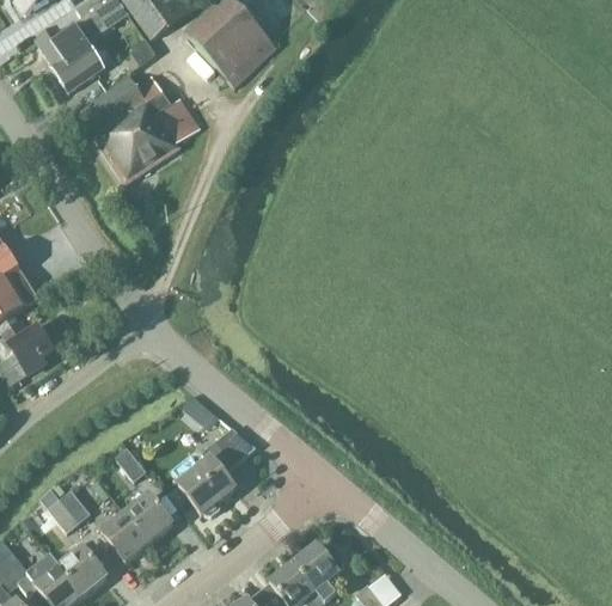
[(17,0),(28,16),(51,0),(17,0)]
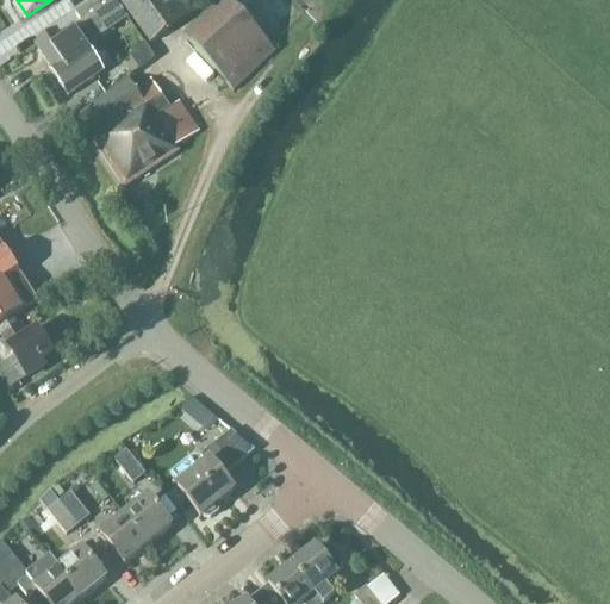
[(54,66),(51,67),(70,93),(104,70),(87,47),(131,18),(119,0),(93,0),(78,11),(83,20),(62,33),(58,27),(38,43),(54,66)]
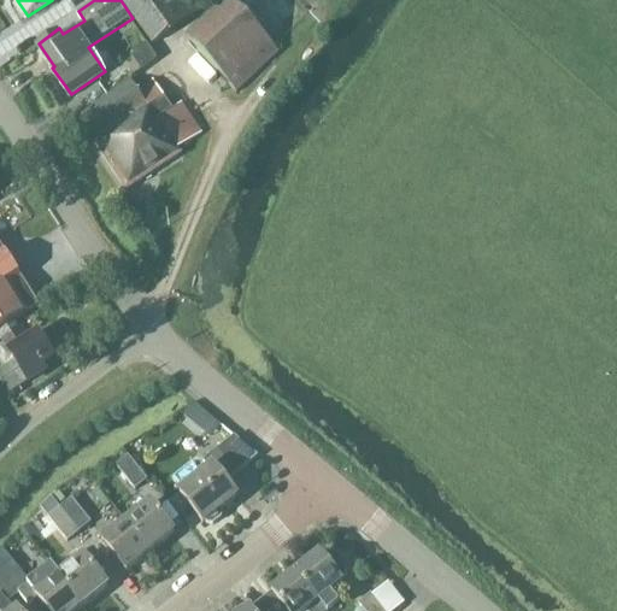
[(78,11),(94,0),(71,0),(78,11)]
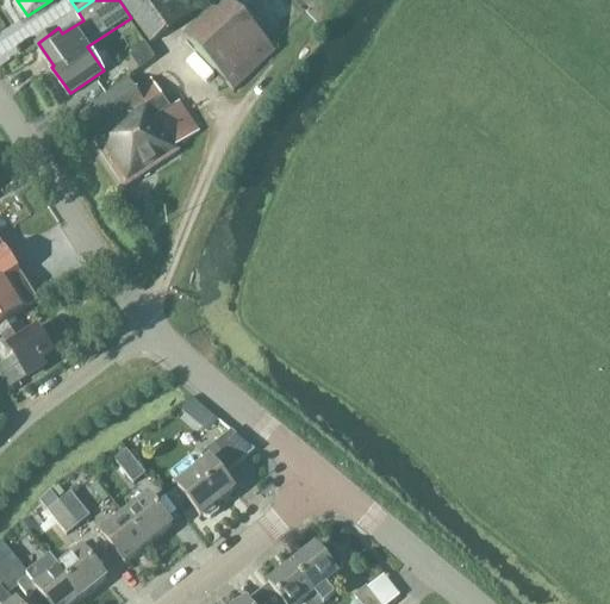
[(203,6),(198,0),(123,0),(151,41),(203,6)]
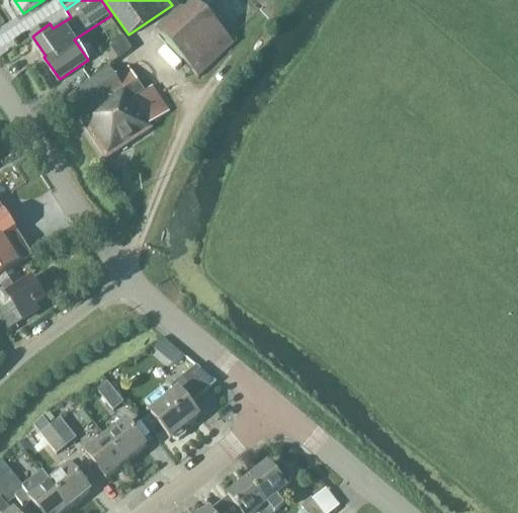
[(199,76),(235,44),(202,8),(167,40),(199,76)]
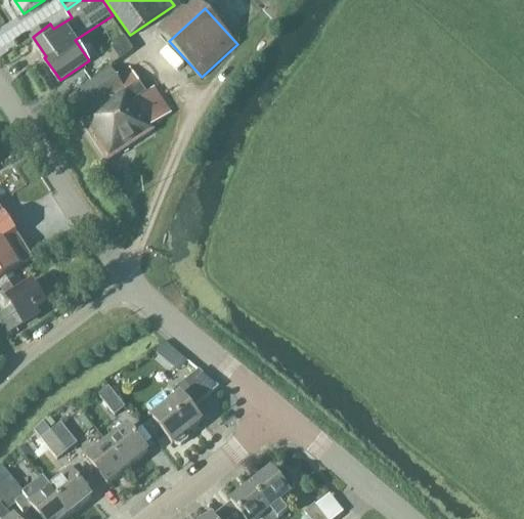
[(114,51),(130,47),(126,33),(110,37),(114,51)]
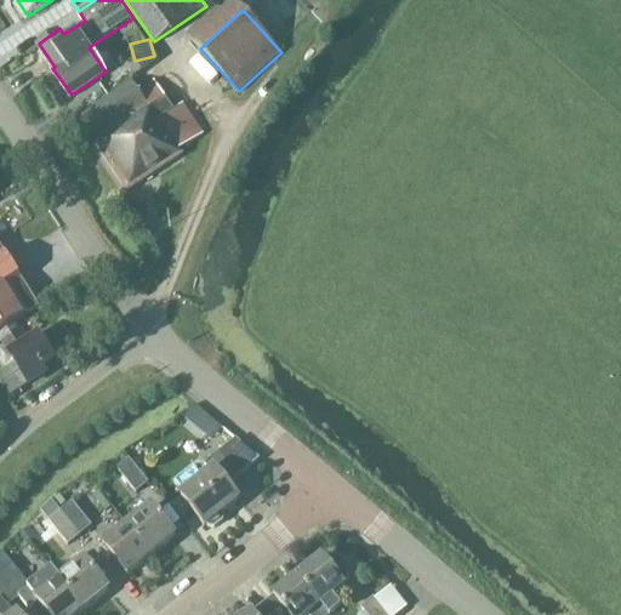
[(181,144),(204,132),(183,102),(175,108),(155,79),(138,90),(132,81),(84,113),(97,132),(92,136),(126,188),(183,151),(181,144)]
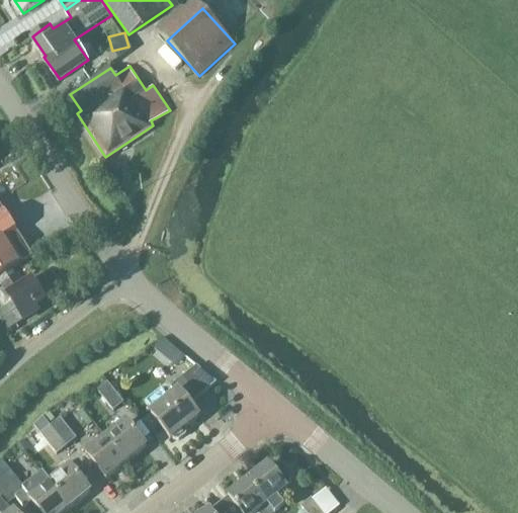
[(0,274),(13,266),(22,260),(0,226),(0,274)]
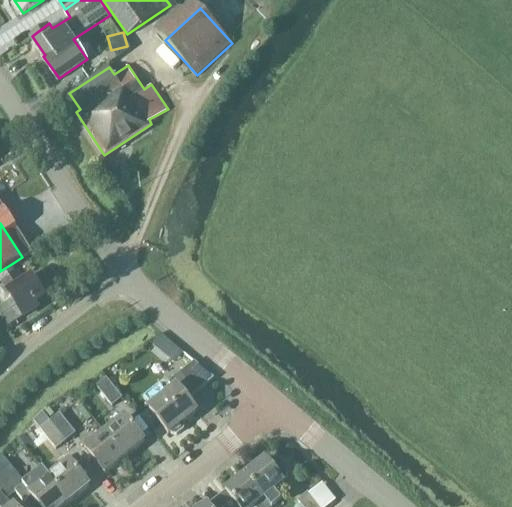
[(0,280),(4,278),(17,269),(13,263),(0,271),(0,280)]
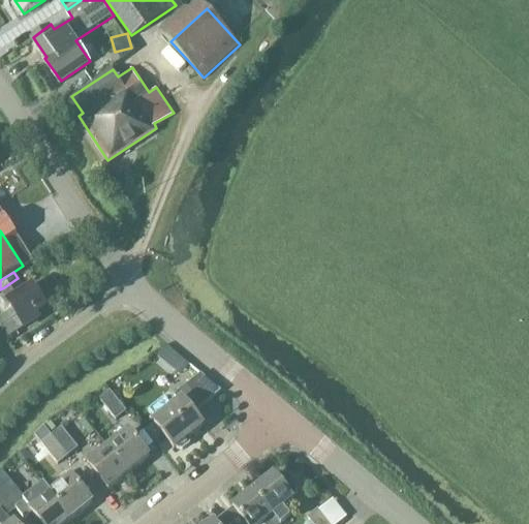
[(33,282),(24,288),(18,278),(4,287),(10,298),(8,299),(12,306),(0,313),(0,321),(8,334),(39,314),(35,307),(45,301),(33,282)]
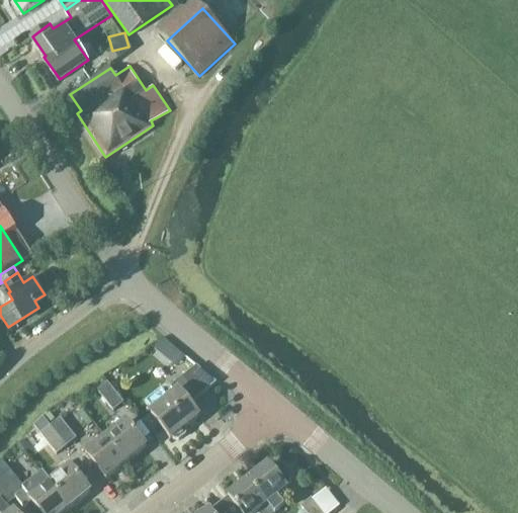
[(179,437),(186,431),(187,427),(185,424),(199,414),(190,402),(217,380),(214,377),(197,363),(171,385),(177,392),(152,412),(171,436),(172,435),(174,437),(179,437)]
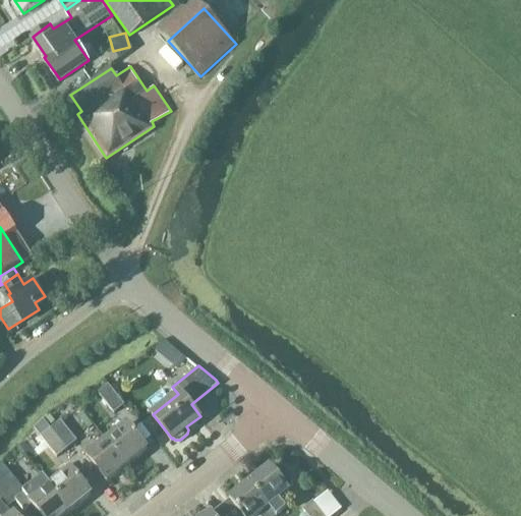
[(98,391),(113,410),(124,402),(109,382),(98,391)]
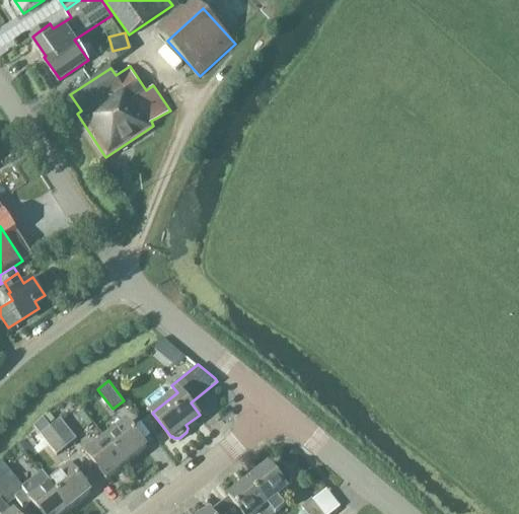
[(42,432),(58,452),(67,444),(52,424),(44,415),(35,424),(42,432)]
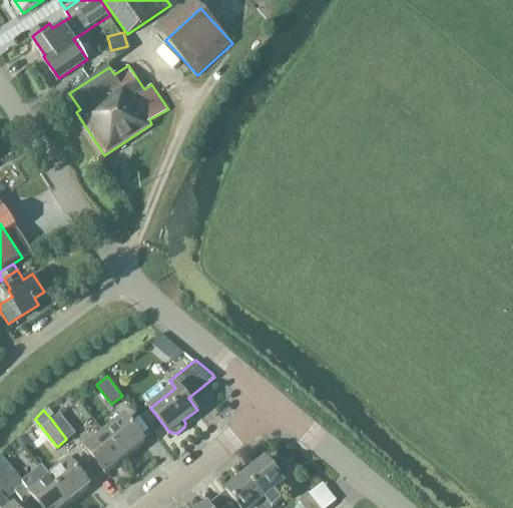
[(76,432),(60,412),(51,419),(66,439),(76,432)]
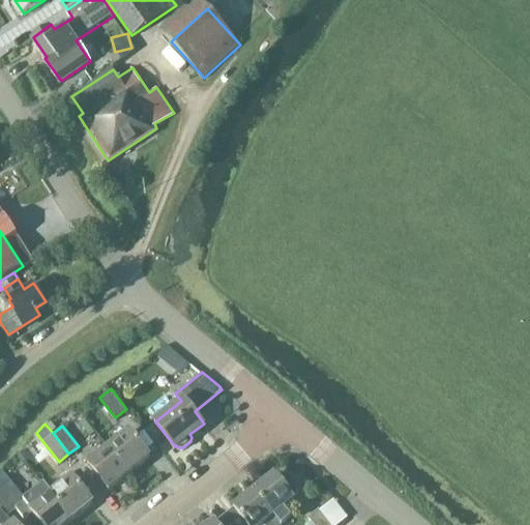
[(129,429),(108,445),(129,472),(150,456),(129,429)]
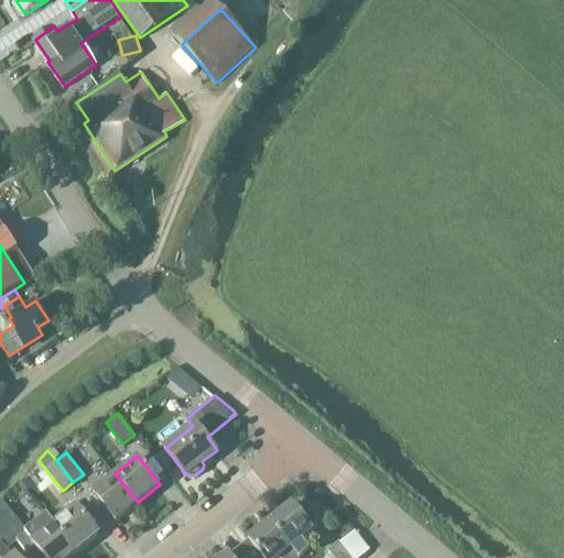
[(115,520),(138,502),(115,473),(104,482),(100,478),(91,485),(95,490),(93,491),(115,520)]
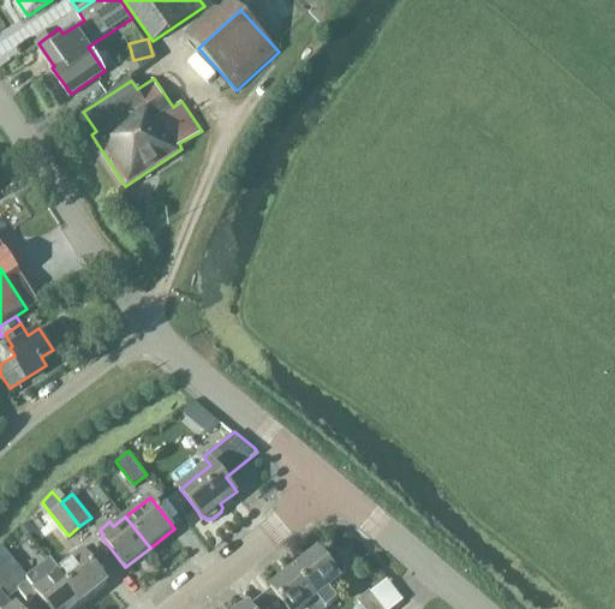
[(83,599),(107,581),(83,550),(81,553),(77,547),(67,555),(71,560),(59,569),(83,599)]
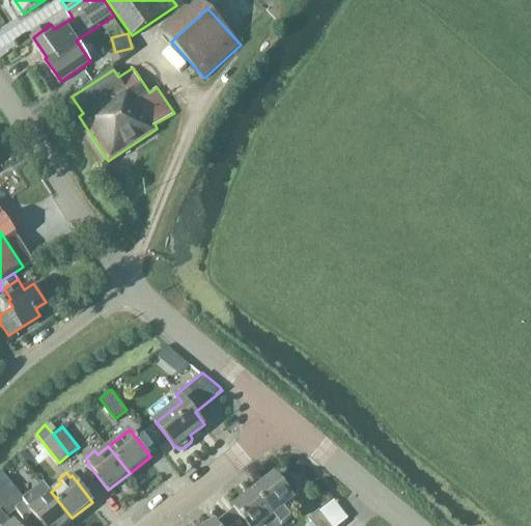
[(276,474),(276,473),(255,490),(283,525),(292,518),(284,507),(296,498),(295,496),(298,493),(300,488),(300,483),(298,478),(295,475),(290,473),(285,472),(281,472),(276,474)]
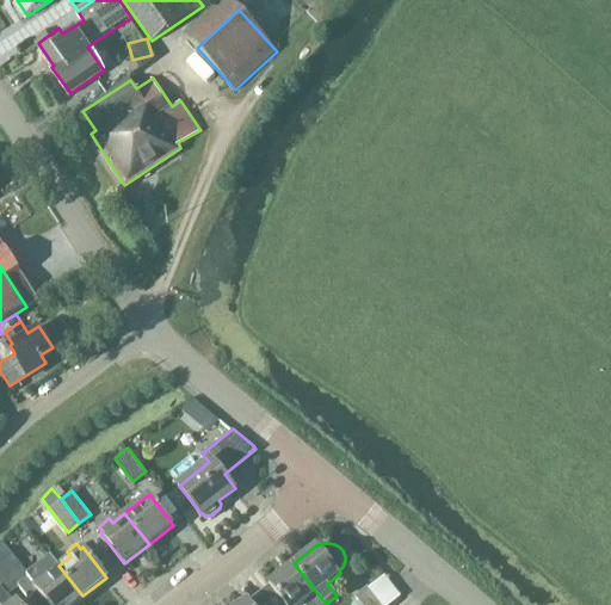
[(30,573),(12,550),(0,560),(2,563),(19,584),(30,597),(39,590),(50,604),(71,604),(82,596),(59,566),(51,556),(30,573)]
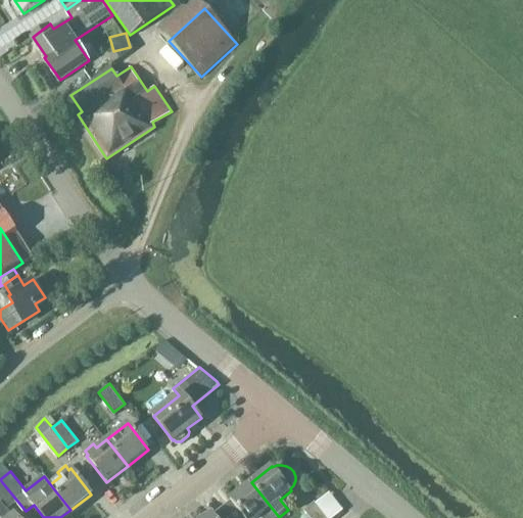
[(0,515),(2,517),(17,517),(14,513),(12,515),(6,508),(16,500),(0,479),(0,515)]
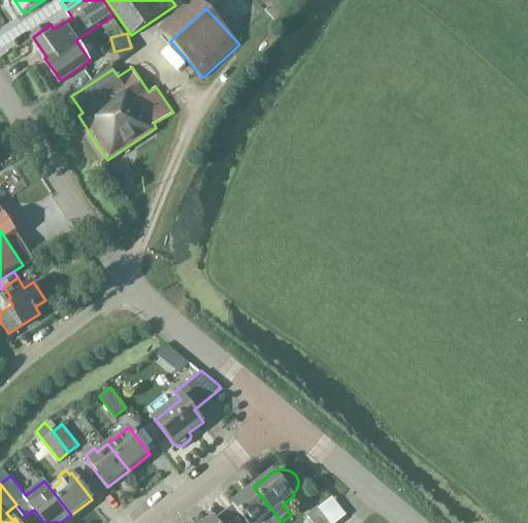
[(265,522),(279,522),(282,522),(254,487),(233,503),(249,522),(259,522),(263,520),(265,522)]
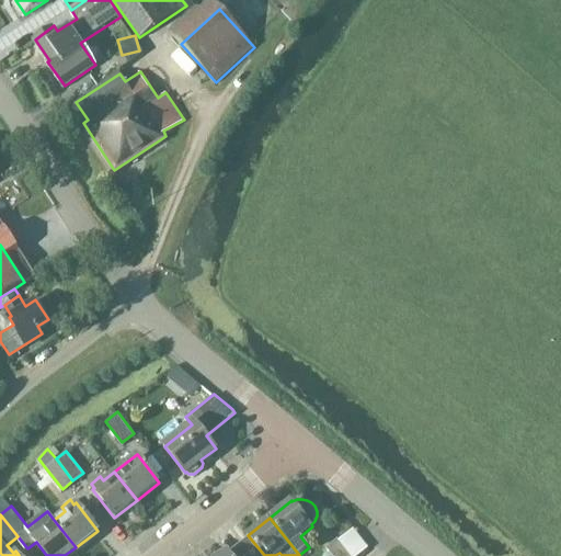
[(327,545),(335,555),(353,555),(339,536),(327,545)]
